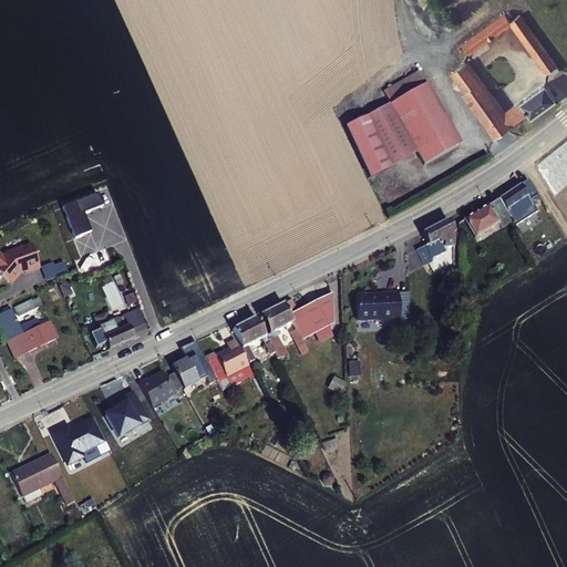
[(560,70),(522,16),(509,24),(546,73),(549,71),(553,75),(560,70)]
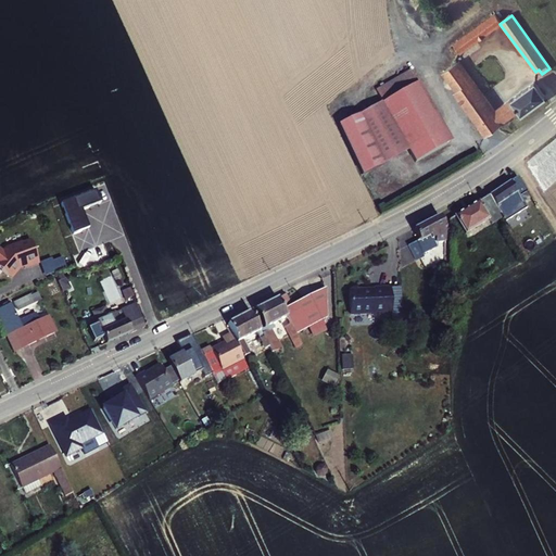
[(454,47),(458,54),(500,24),(494,16),(454,47)]
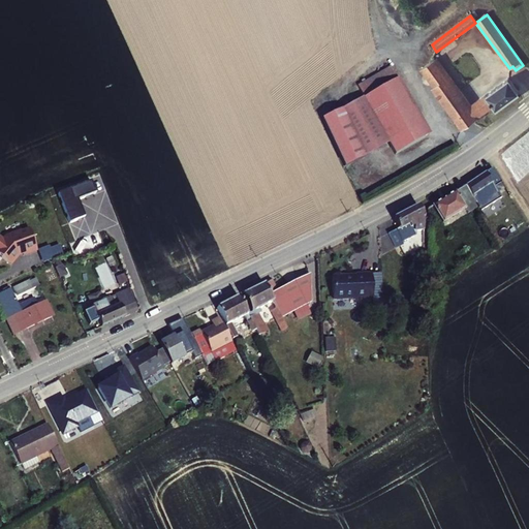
[(469,106),(435,62),(423,70),(435,87),(432,89),(462,129),(494,106),(495,109),(519,92),(509,79),(469,106)]
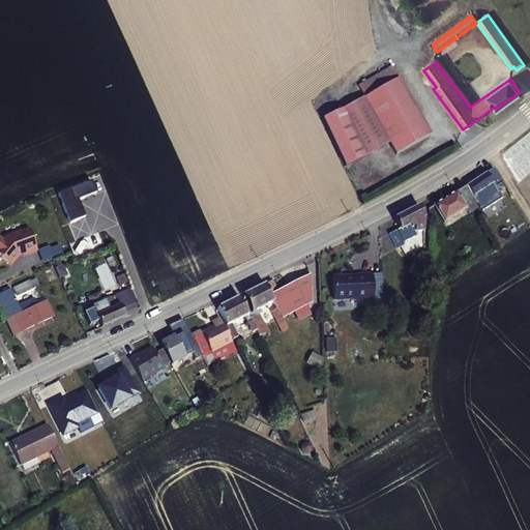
[(374,91),(403,75),(401,70),(390,71),(370,82),(374,91)]
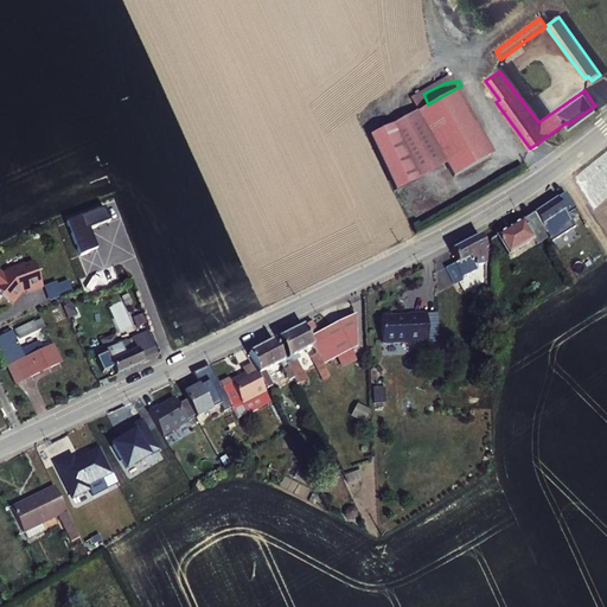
[(428,104),(421,107),(451,160),(458,173),(497,151),(461,85),(428,104)]
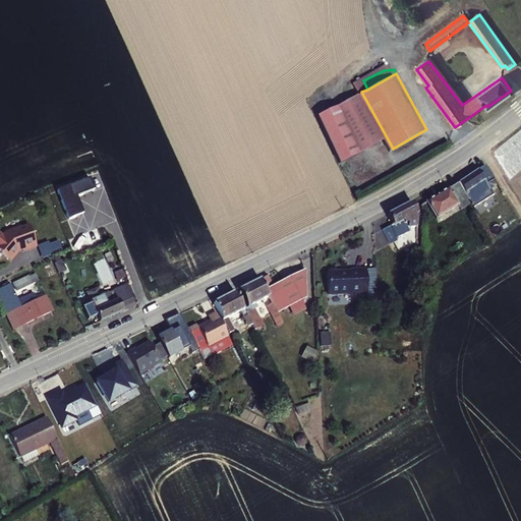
[(387,137),(361,92),(320,115),(316,116),(338,165),(341,163),(387,137)]
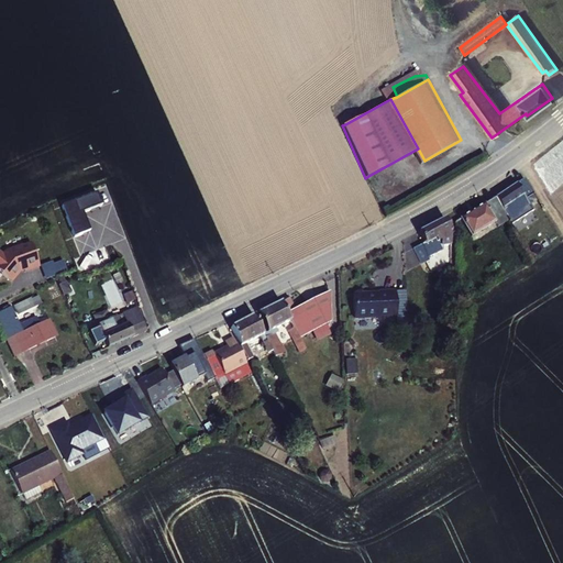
[(519,176),(510,180),(516,190),(519,196),(527,191),(519,176)]
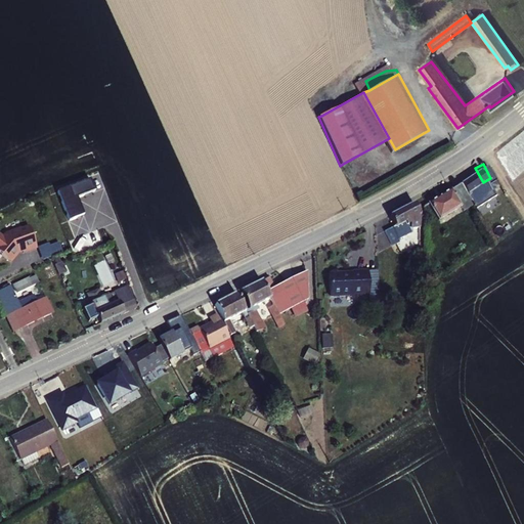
[(490,193),(483,182),(480,177),(475,168),(452,181),(465,203),(467,207),(490,193)]
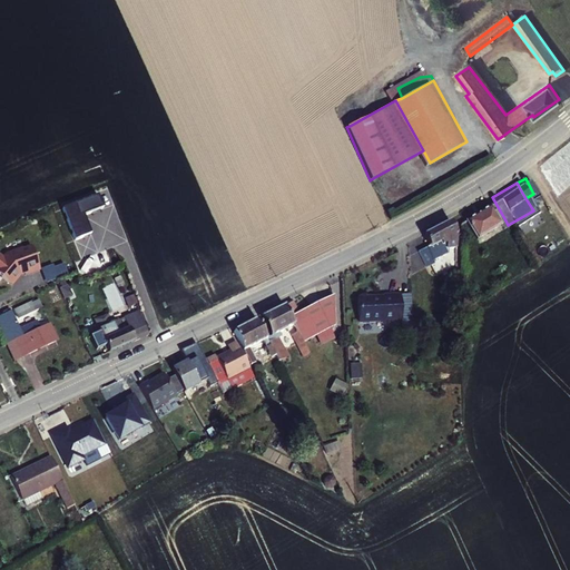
[(505,220),(492,197),(455,217),(467,236),(491,223),(493,227),(505,220)]
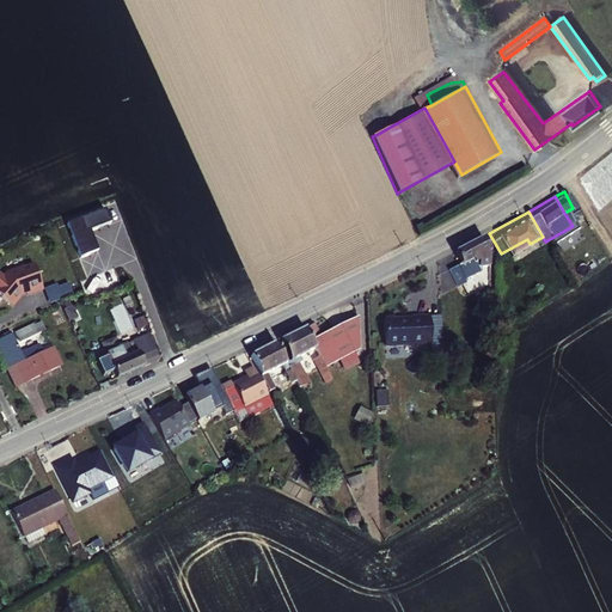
[(102,214),(68,227),(74,243),(108,228),(102,214)]
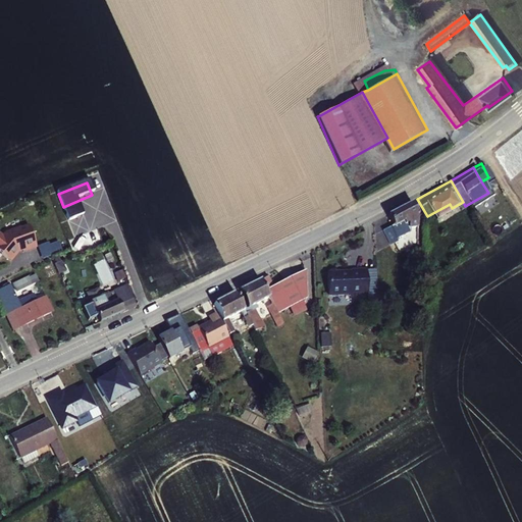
[(412,208),(388,217),(394,229),(384,233),(390,248),(402,243),(400,239),(410,235),(410,233),(420,229),(419,224),(412,208)]
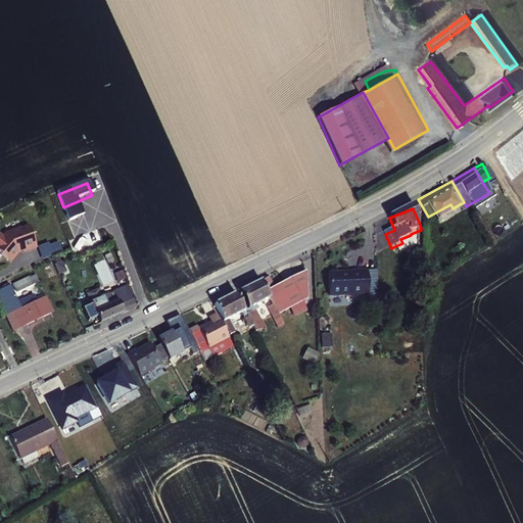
[(0,234),(0,243),(11,259),(19,254),(18,252),(25,250),(26,252),(39,246),(30,226),(22,229),(22,228),(14,231),(11,234),(8,230),(0,234)]
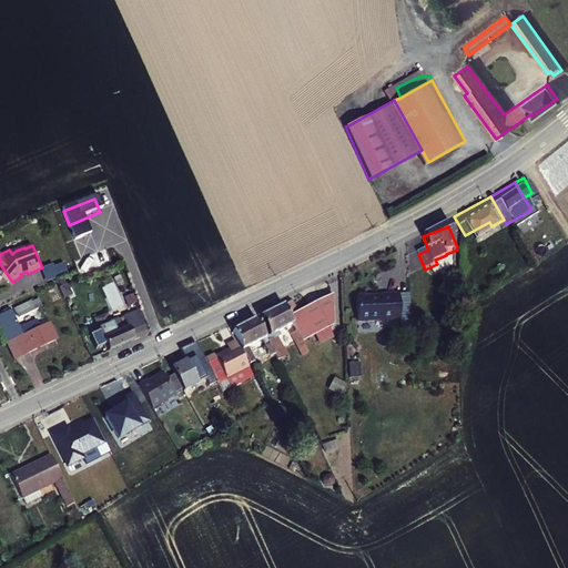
[(372,310),(392,308),(393,326),(404,326),(402,281),(391,282),(374,283),(374,284),(358,285),(358,282),(350,283),(350,285),(347,285),(348,310),(371,308),(372,310)]
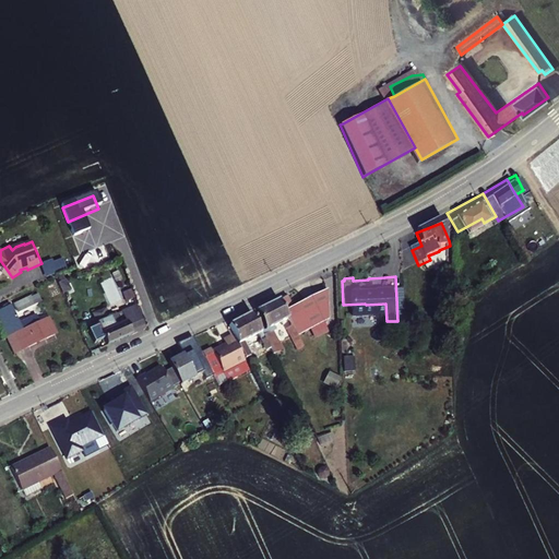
[(61,281),(66,290),(73,287),(69,277),(61,281)]
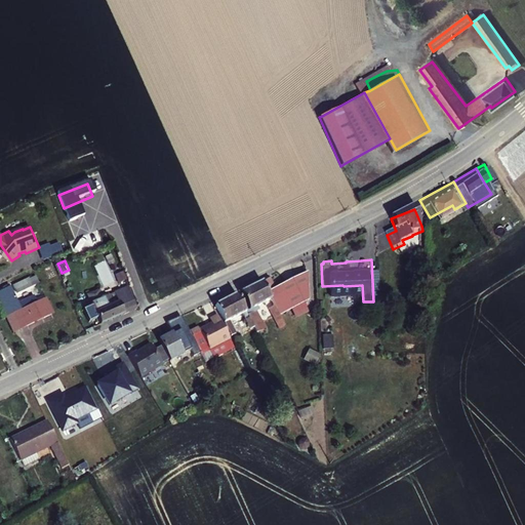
[(299,268),(266,284),(267,287),(259,291),(264,298),(270,311),(283,305),(286,311),(297,305),(294,298),(300,295),(299,268)]
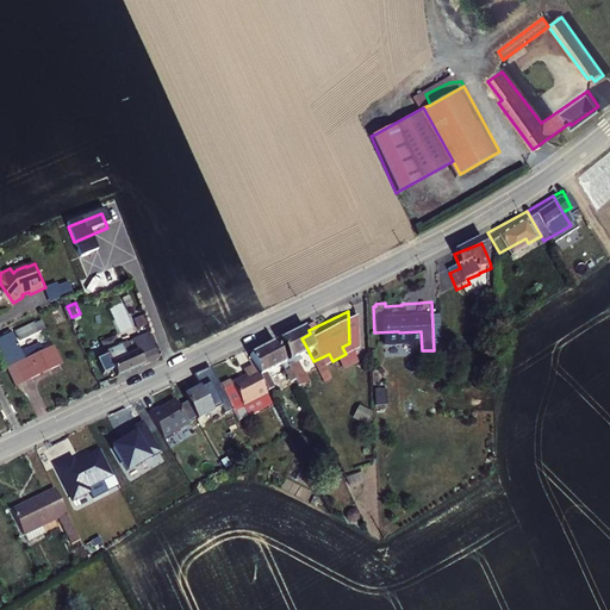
[(16,329),(20,338),(45,327),(42,318),(35,322),(33,321),(16,329)]
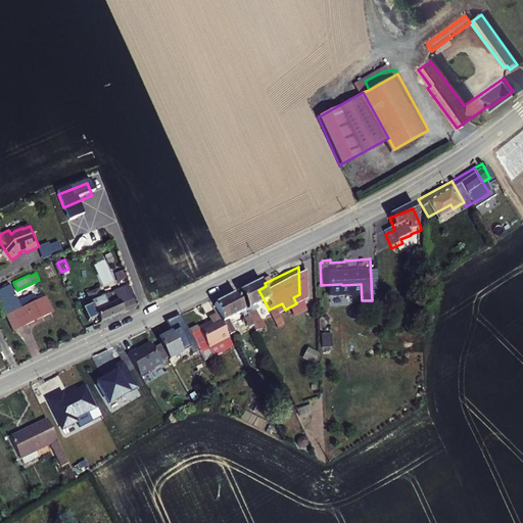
[(259,273),(252,277),(258,290),(266,286),(265,283),(259,273)]
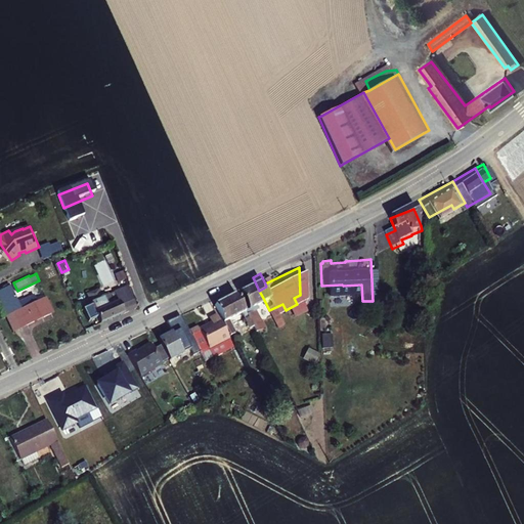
[(259,291),(253,277),(233,288),(243,304),(238,306),(245,320),(246,322),(248,326),(254,323),(245,307),(249,305),(247,302),(260,295),(263,302),(260,304),(269,321),(274,319),(269,310),(263,298),(259,291)]
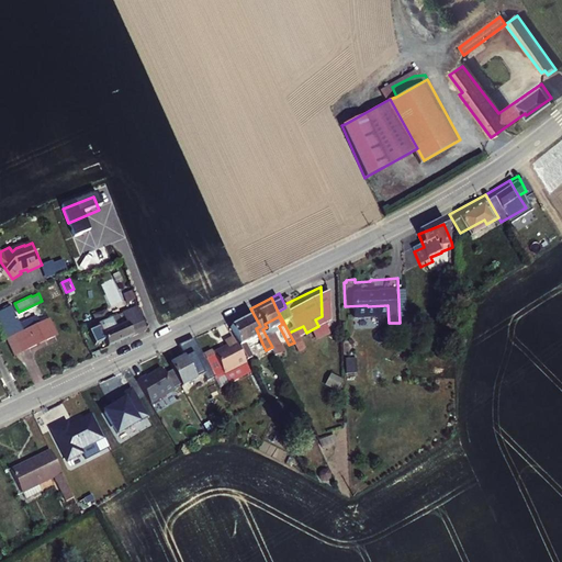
[(58,330),(51,315),(34,323),(32,317),(20,323),(11,305),(0,310),(0,319),(8,336),(12,334),(17,333),(24,348),(58,330)]
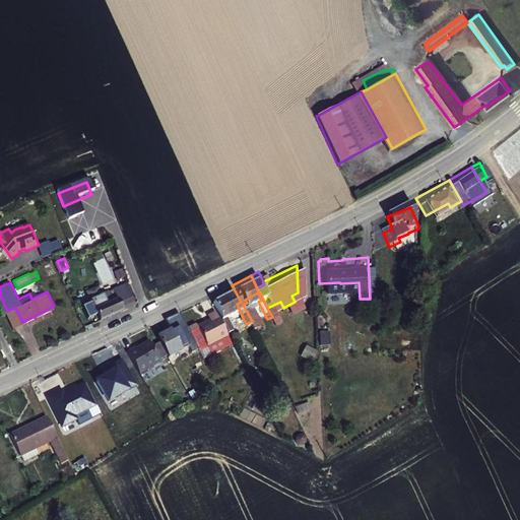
[(100,312),(103,318),(134,303),(124,283),(118,285),(121,293),(116,295),(113,288),(104,294),(100,285),(88,290),(92,299),(83,303),(89,316),(100,312)]
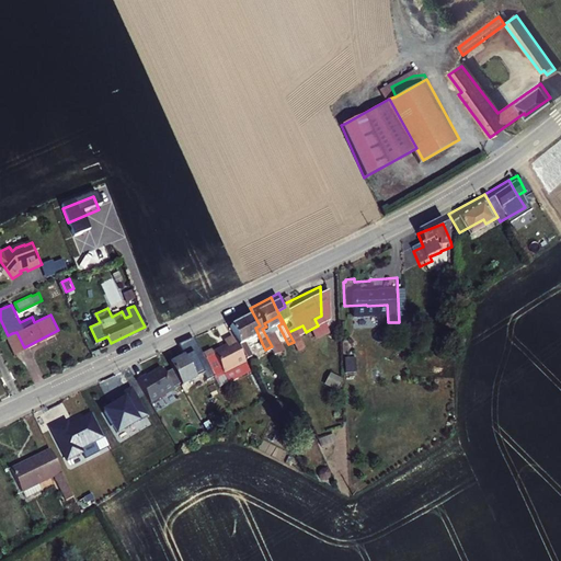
[(255,328),(245,310),(222,322),(237,350),(242,347),(238,338),(255,328)]
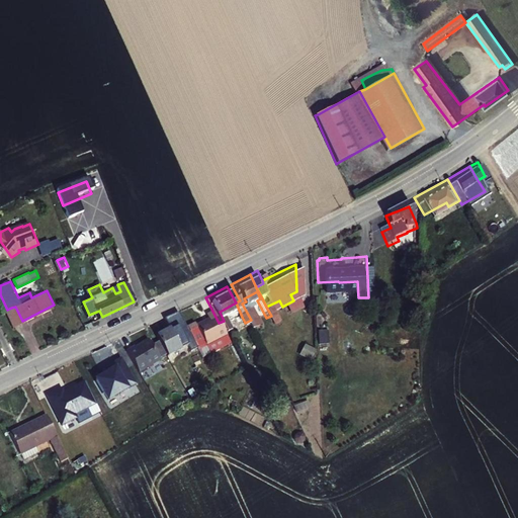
[(11,308),(7,310),(14,324),(22,321),(15,307),(11,308)]
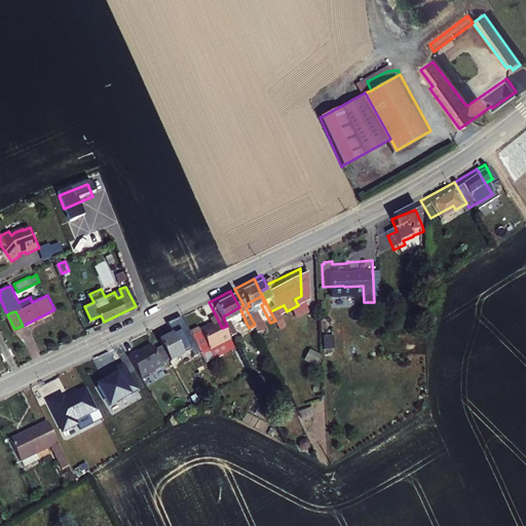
[(185,334),(194,351),(222,336),(210,312),(201,316),(202,321),(183,331),(185,334)]
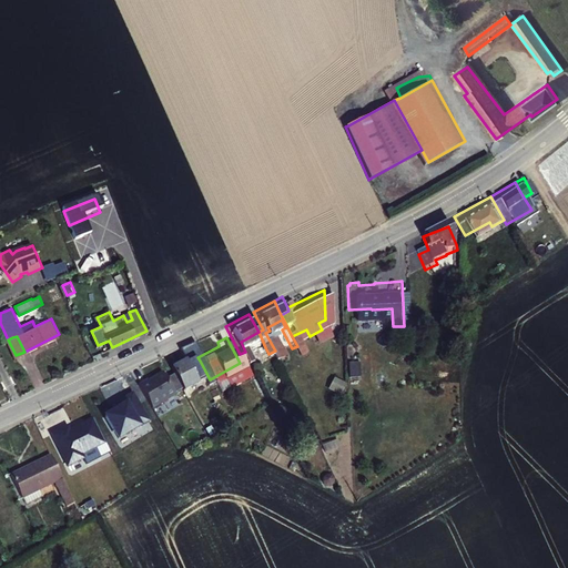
[(265,347),(261,338),(257,341),(263,351),(266,350),(265,347)]
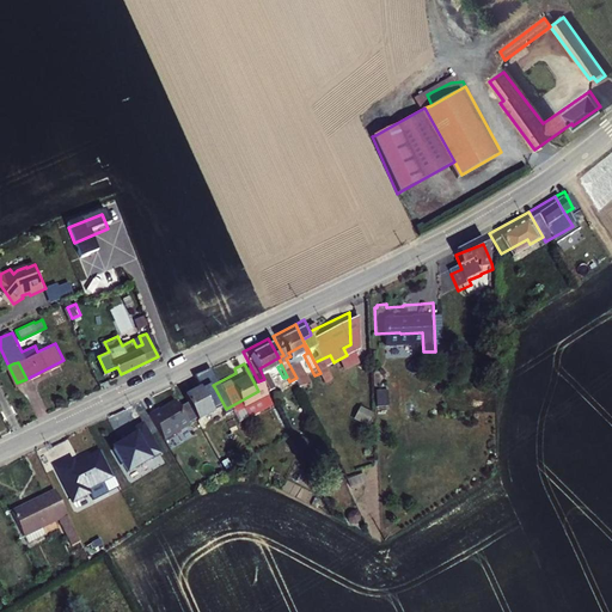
[(213,385),(208,374),(200,379),(207,393),(215,389),(213,385)]
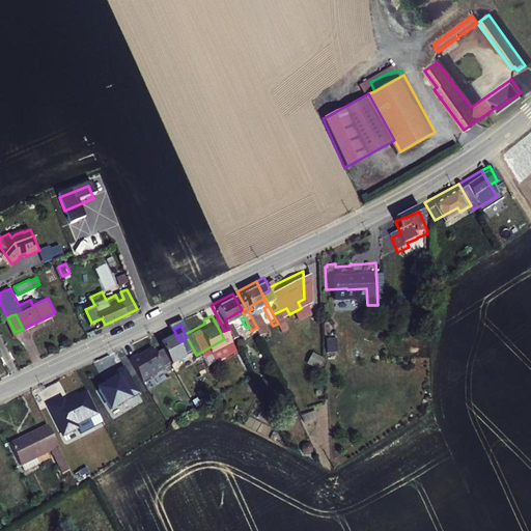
[(150,341),(162,362),(185,351),(179,341),(173,329),(150,341)]
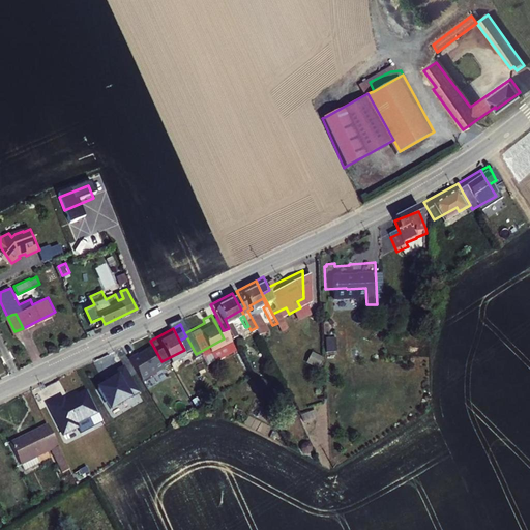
[(335,352),(335,340),(326,340),(326,353),(335,352)]
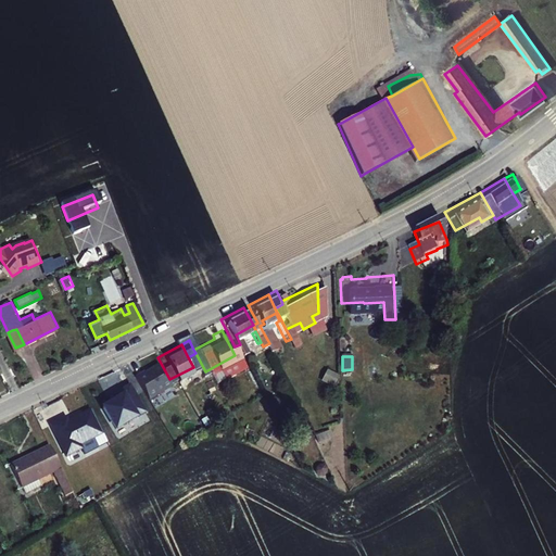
[(125,374),(138,396),(161,383),(149,362),(140,367),(140,368),(136,370),(135,368),(125,374)]
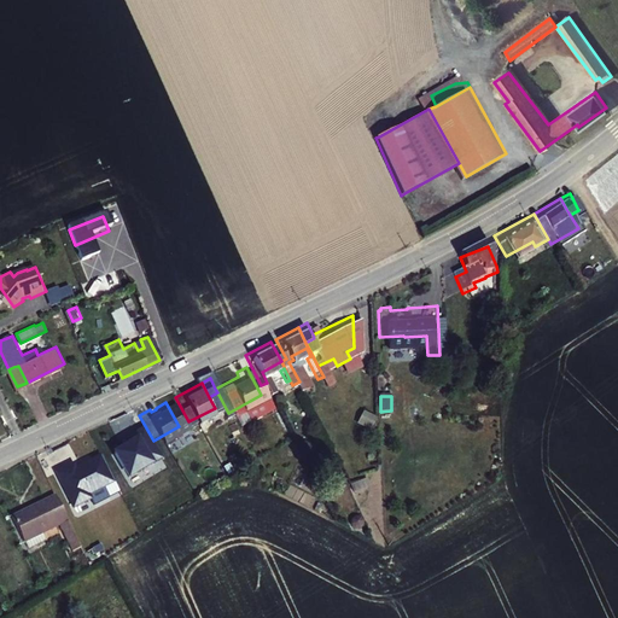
[(372,432),(378,419),(362,412),(357,426),(372,432)]
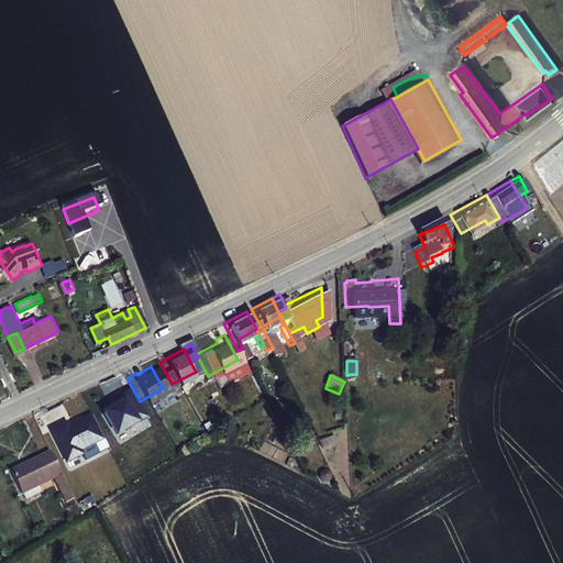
[(318,442),(326,462),(342,456),(333,435),(318,442)]
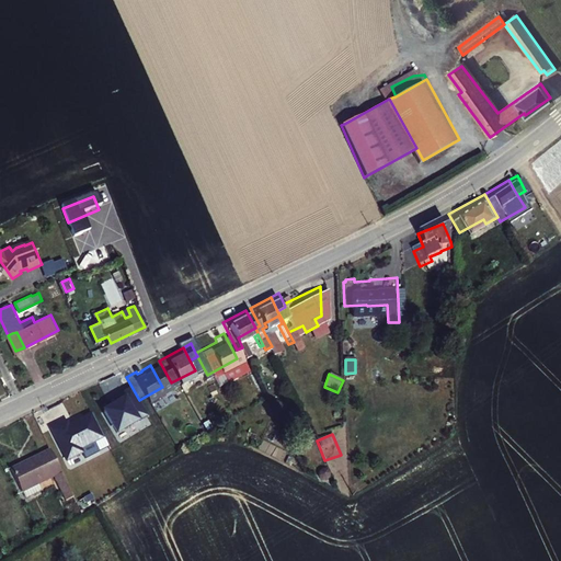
[(2,467),(16,495),(31,489),(27,482),(43,474),(55,499),(64,494),(41,447),(2,467)]
